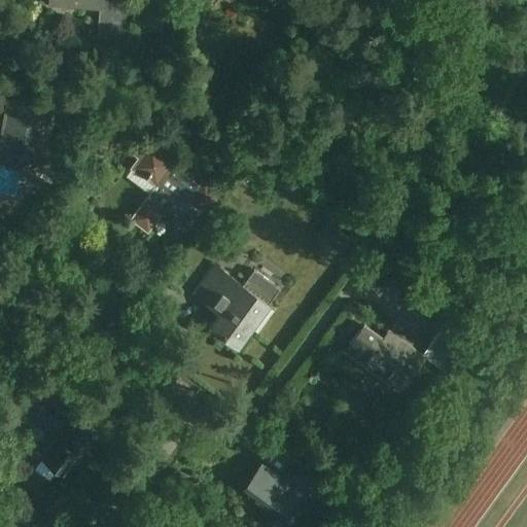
[(50,0),(50,4),(100,8),(98,37),(125,38),(127,0),(50,0)]
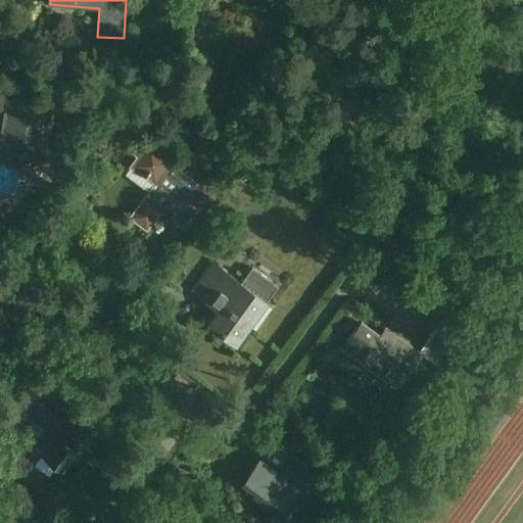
[(10,99),(0,151),(0,161),(38,170),(50,107),(10,99)]
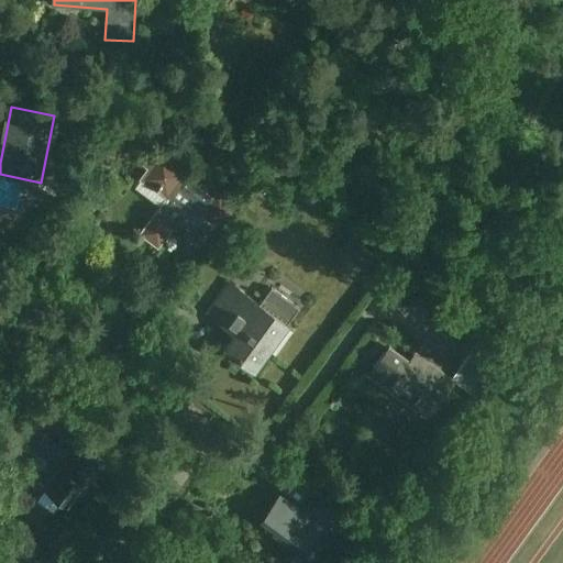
[(139,233),(158,247),(186,211),(192,216),(198,208),(222,225),(236,207),(218,192),(213,197),(185,175),(187,173),(162,154),(143,179),(167,197),(139,233)]
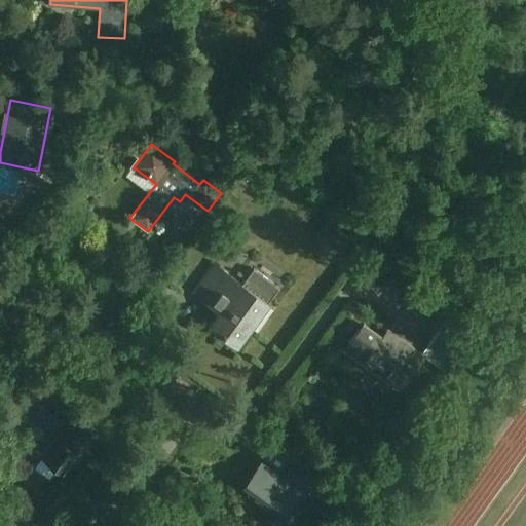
[(220,310),(211,324),(237,344),(279,288),(254,269),(242,284),(215,264),(194,292),(220,310)]
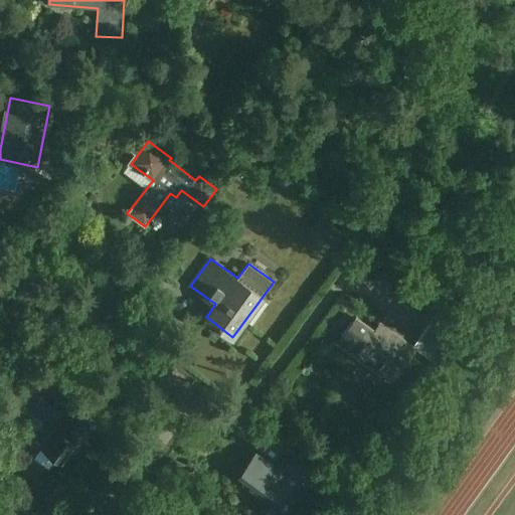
[(391,380),(416,347),(380,321),(374,329),(357,316),(338,341),(391,380)]
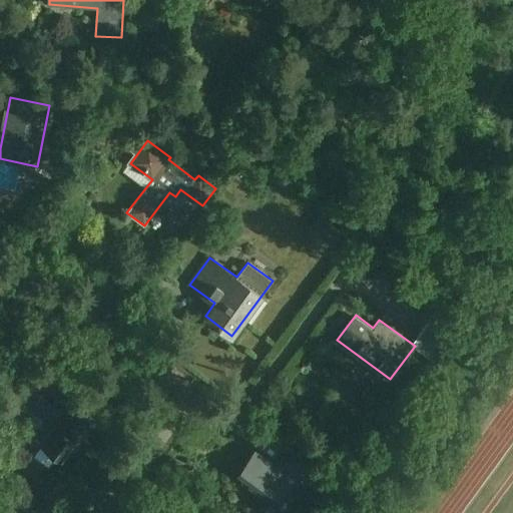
[(437,348),(450,330),(433,317),(419,335),(437,348)]
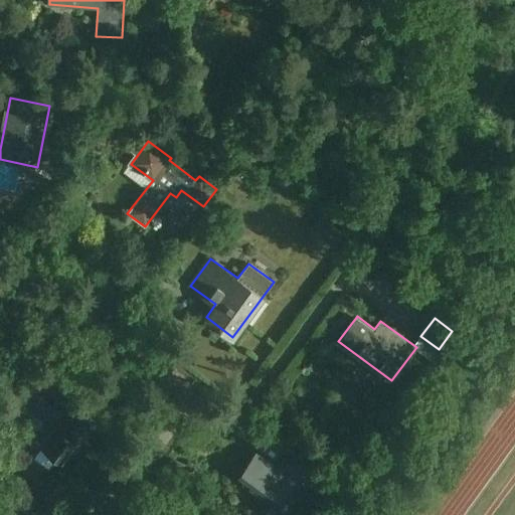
[(19,407),(29,414),(33,408),(56,425),(41,446),(67,465),(73,456),(69,453),(79,438),(88,444),(99,427),(65,403),(60,410),(21,381),(4,404),(15,412),(19,407)]
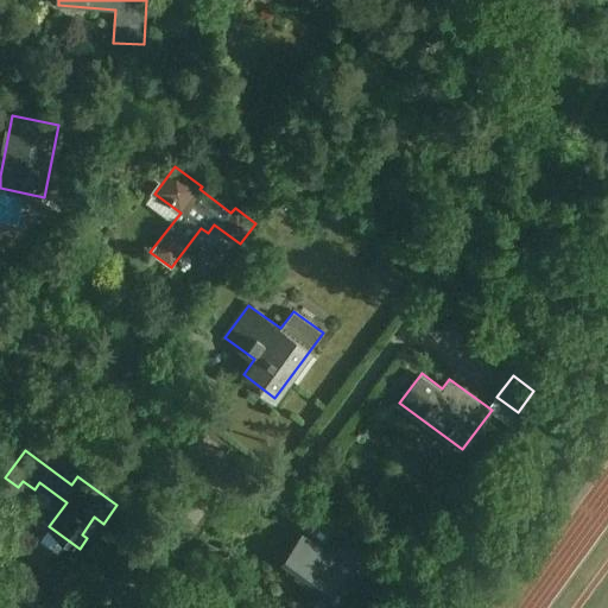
[(296,576),(325,597),(344,571),(354,577),(367,559),(339,538),(328,552),(303,533),(283,561),(298,572),(296,576)]
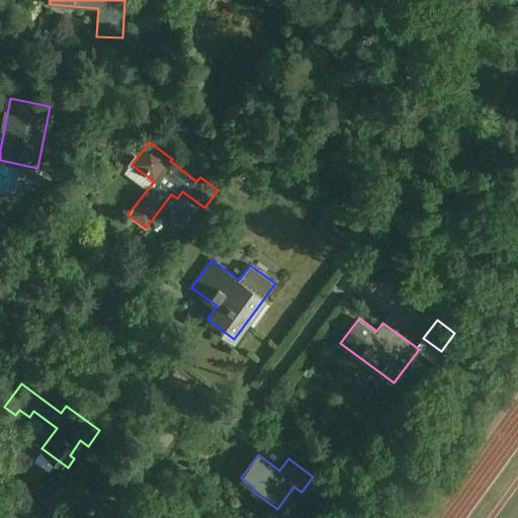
All buildings are outlined.
